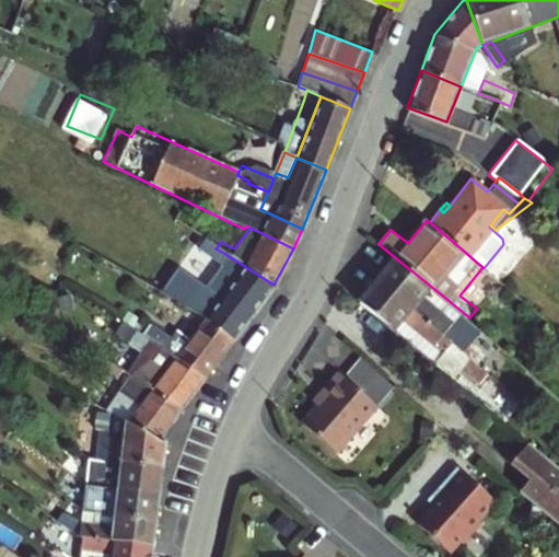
[(222,265),(205,290),(218,299),(223,296),(249,316),(274,285),(225,254),(216,248),(202,240),(197,251),(222,265)]
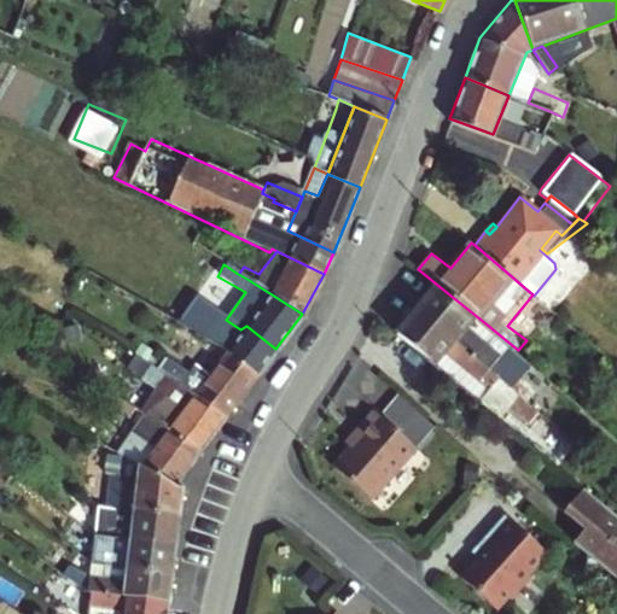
[(485,323),(437,285),(418,309),(485,364),(496,351),(477,334),(485,323)]
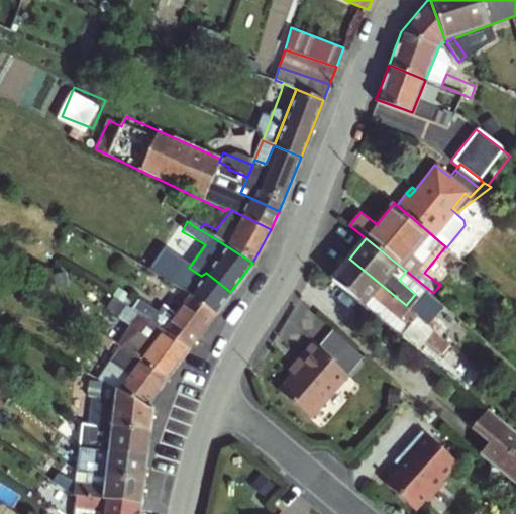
[(201,276),(189,268),(186,266),(184,268),(156,250),(145,268),(165,279),(190,295),(216,311),(230,292),(206,273),(201,276)]
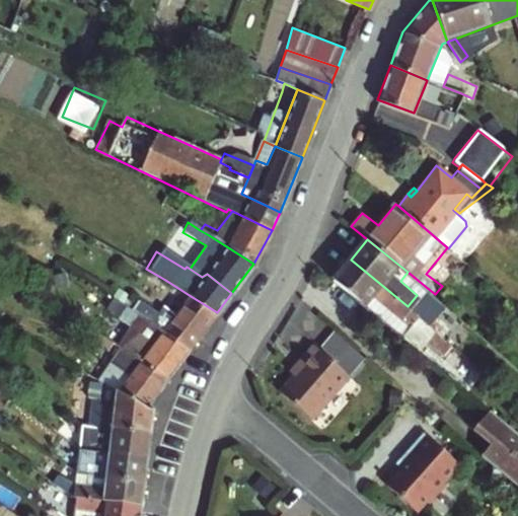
[(408,306),(351,260),(334,279),(414,344),(421,334),(439,349),(448,339),(438,332),(423,317),(408,306)]
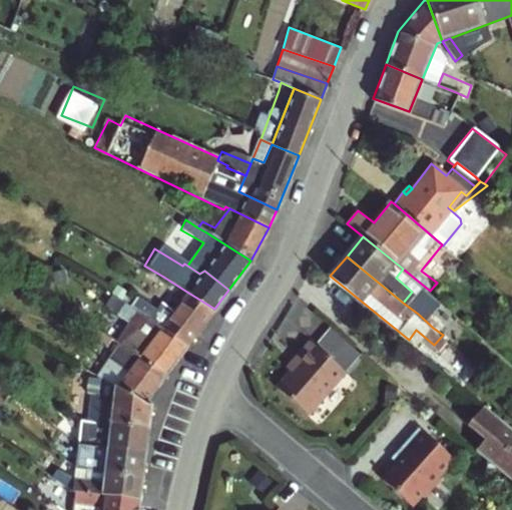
[(420,283),(403,269),(396,278),(412,292),(420,283)]
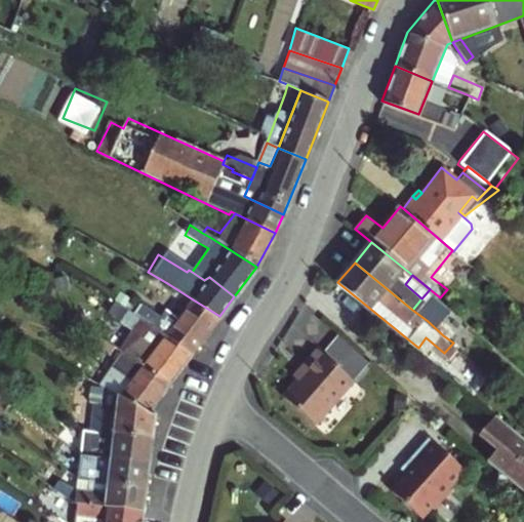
[(428,321),(436,311),(444,300),(440,297),(430,289),(421,298),(412,310),(428,321)]
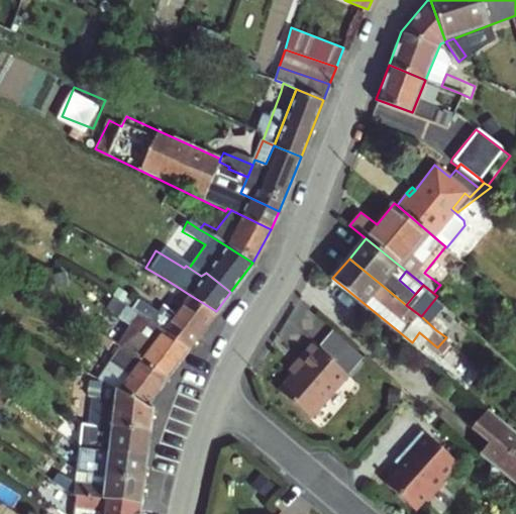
[(152,322),(190,345),(216,311),(190,295),(174,316),(161,308),(157,315),(135,302),(131,308),(152,322)]
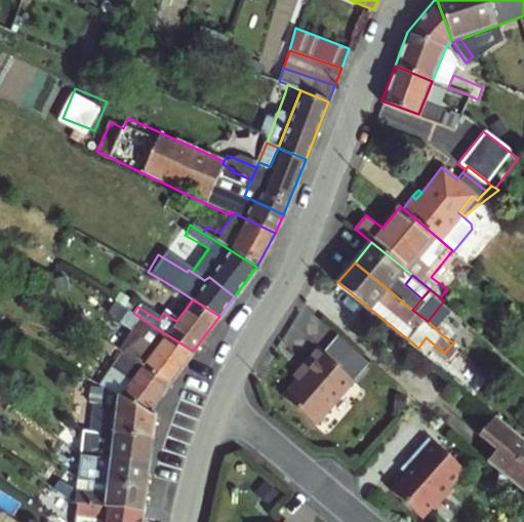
[(155,327),(133,313),(127,310),(120,321),(135,331),(123,351),(147,365),(171,379),(193,351),(155,327)]
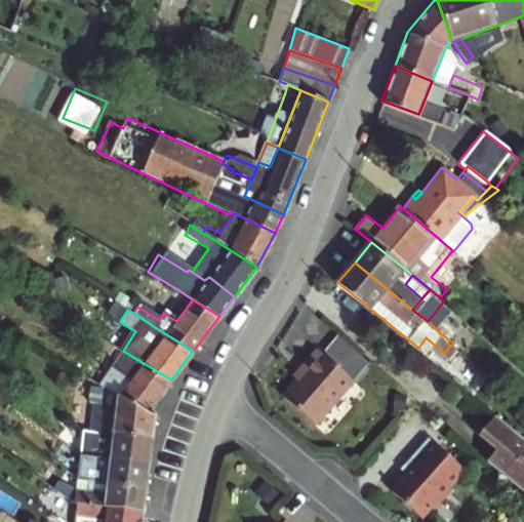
[(428,321),(443,335),(452,324),(436,311),(428,321)]
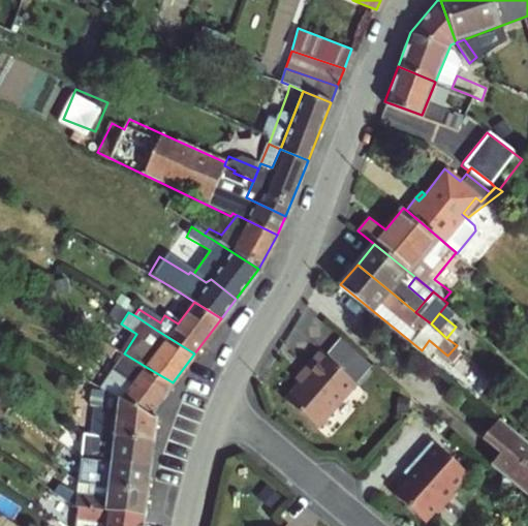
[(325,356),(320,351),(309,364),(314,368),(301,383),(286,400),(318,426),(356,382),(343,370),(345,368),(328,353),(325,356)]
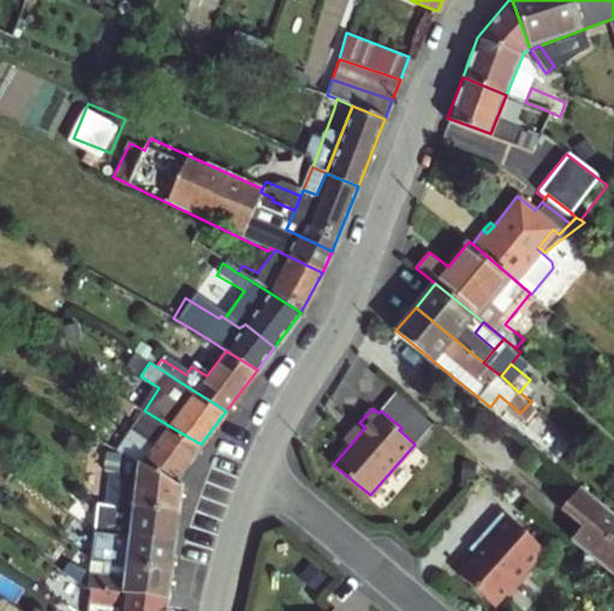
[(344,441),(350,445),(365,427),(359,423),(344,441)]
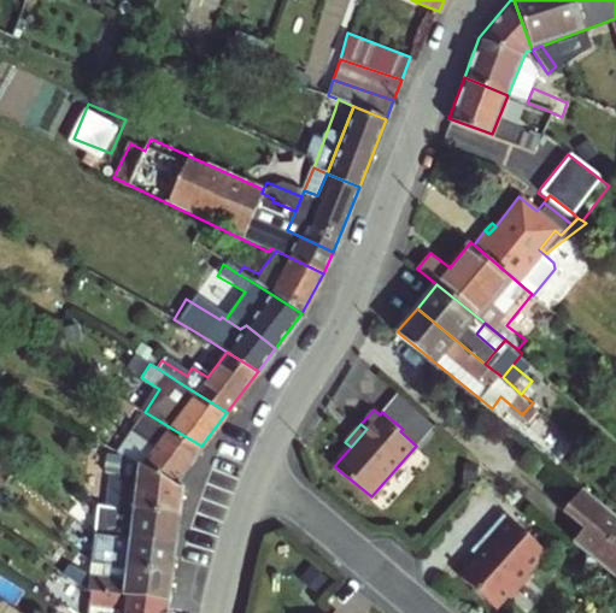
[(201,446),(172,429),(157,449),(146,464),(175,481),(201,446)]
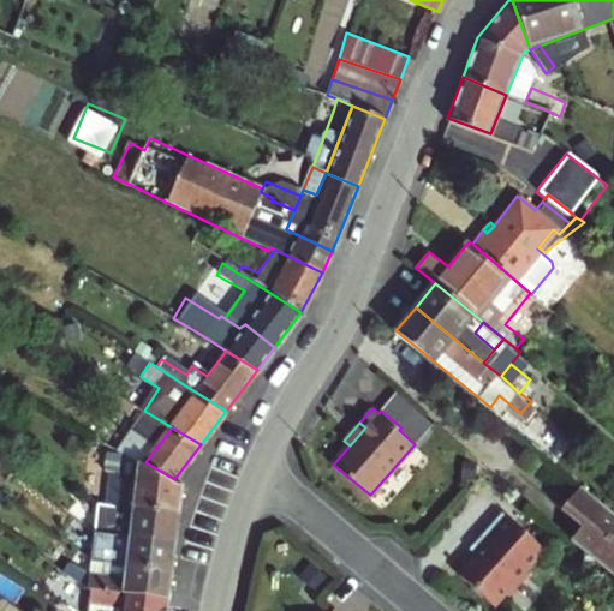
[(130,432),(118,448),(137,459),(145,462),(156,448),(130,432)]
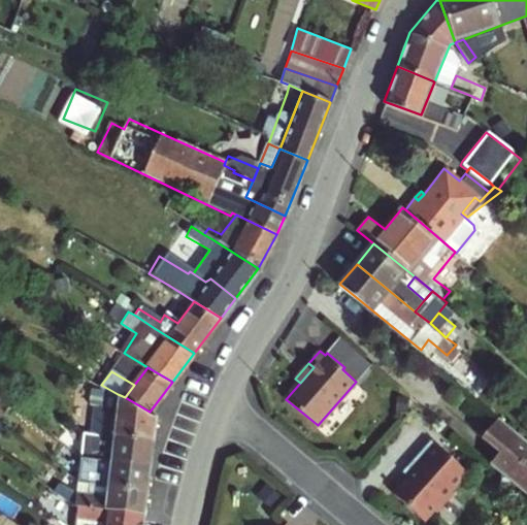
[(97,382),(88,376),(86,401),(95,402),(97,382)]
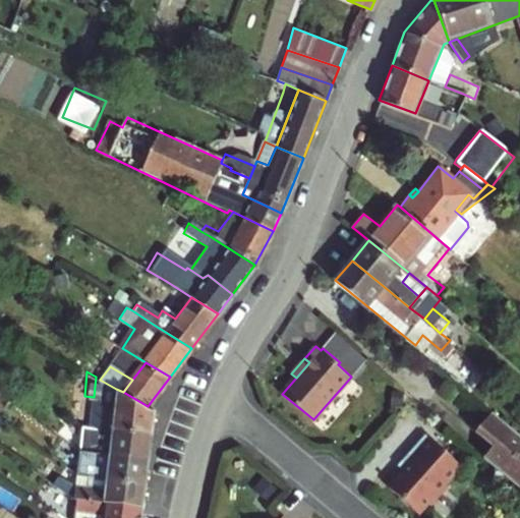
[(112,428),(116,389),(100,380),(96,377),(94,397),(91,426),(112,428)]
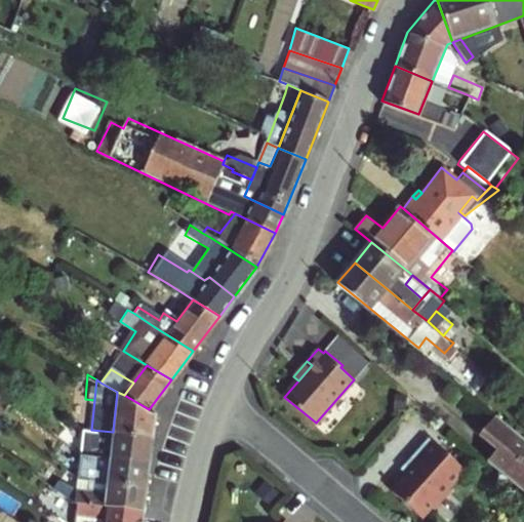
[(124,395),(117,392),(113,432),(152,436),(155,412),(149,409),(124,395)]
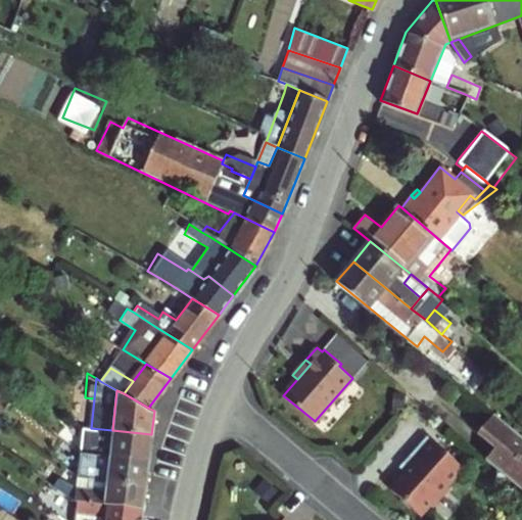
[(495,444),(485,456),(521,486),(521,432),(493,410),(478,429),(495,444)]
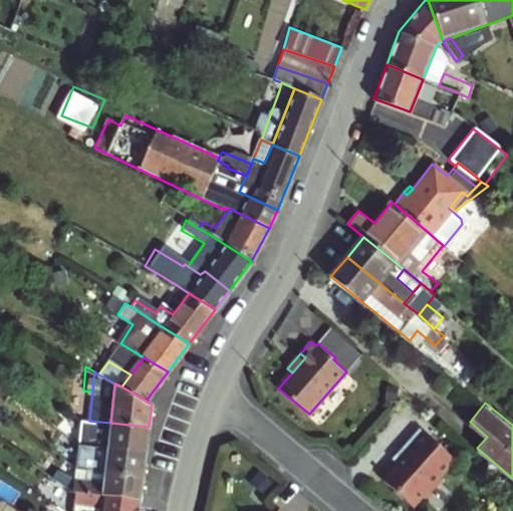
[(80,419),(77,445),(146,451),(149,427),(110,423),(89,421),(81,420),(80,419)]
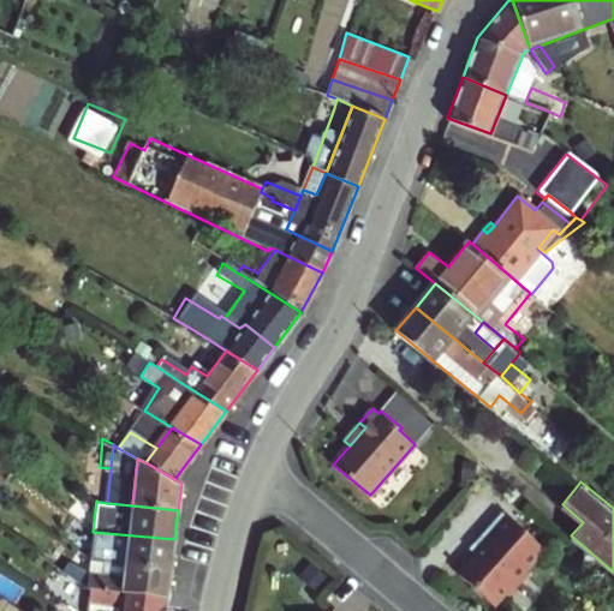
[(548,546),(506,511),(484,537),(490,541),(464,573),(476,582),(474,585),(483,593),(486,591),(500,603),(511,589),(514,593),(534,571),(529,569),(548,546)]
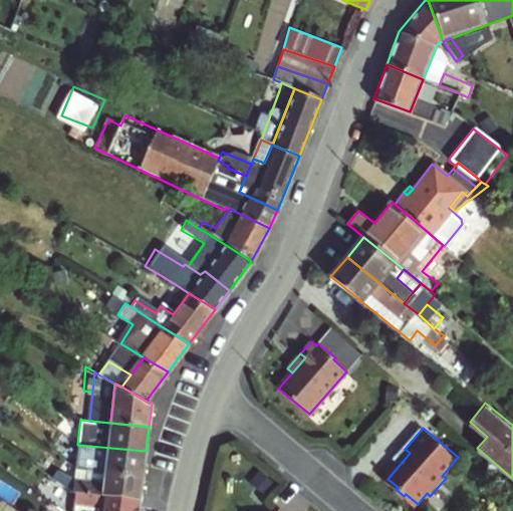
[(146,451),(77,445),(74,466),(74,467),(144,473),(146,451)]
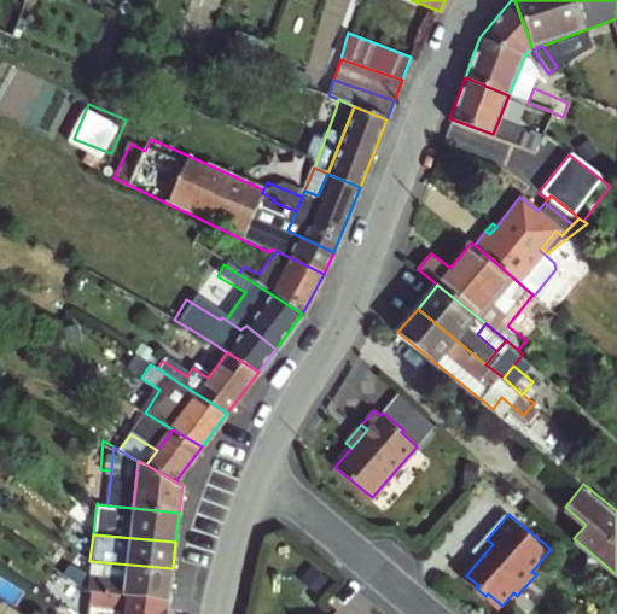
[(89,590),(169,598),(173,568),(89,561),(87,576),(76,567),(70,577),(89,590)]
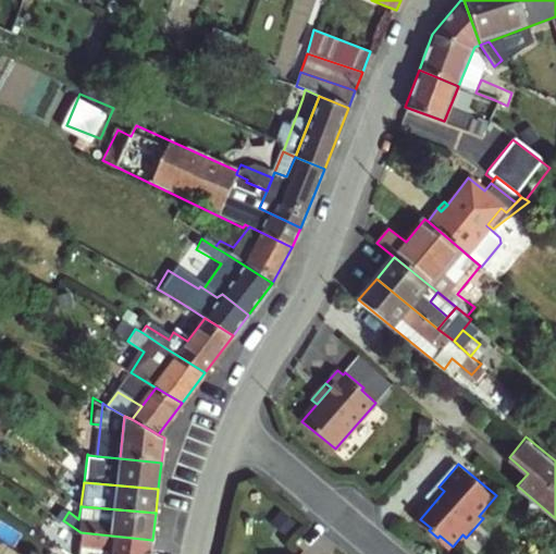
[(150,553),(152,540),(81,532),(68,530),(66,544),(75,545),(109,549),(108,553),(150,553)]
